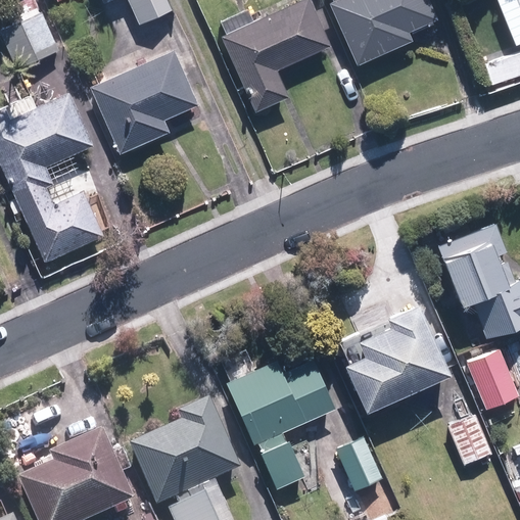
[(37,0),(19,0),(3,7),(11,26),(0,31),(0,36),(14,68),(59,49),(37,0)]
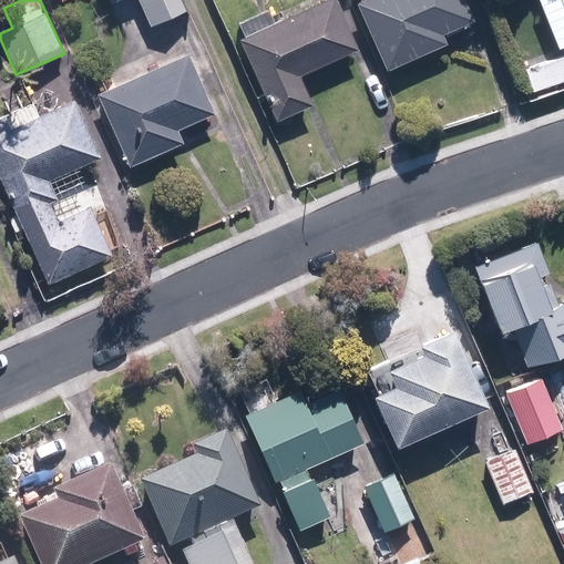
[(182,0),(108,0),(112,8),(130,0),(140,0),(152,26),(187,10),(182,0)]
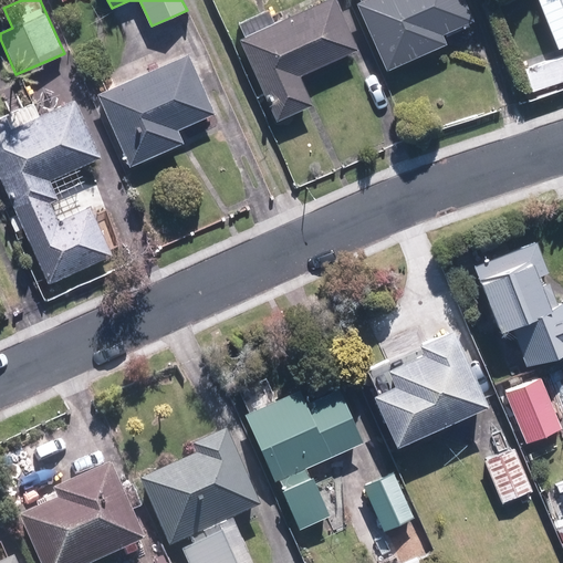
[(362,50),(339,0),(324,0),(282,20),(275,6),(229,27),(274,125),(312,107),(300,79),(362,50)]
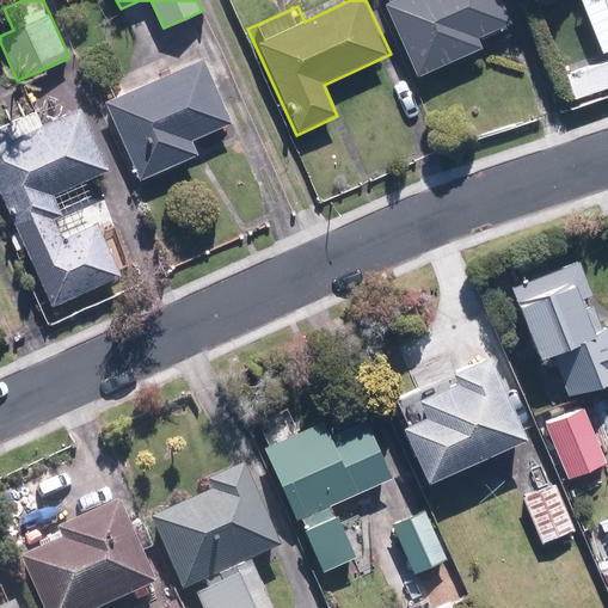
[(385,0),(418,79),(484,51),(478,38),(511,24),(501,0),(385,0)]
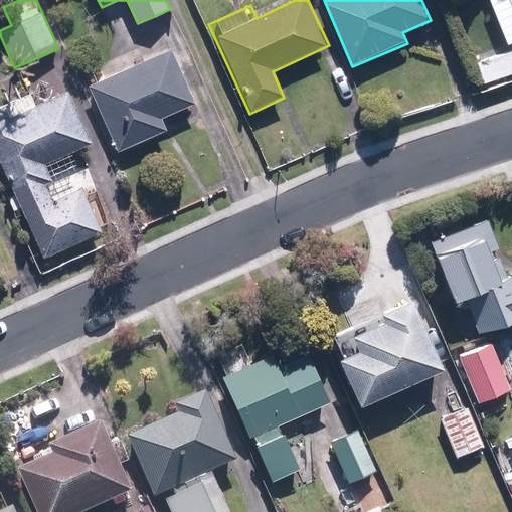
[(88,82),(116,153),(167,132),(161,118),(193,105),(171,49),(88,82)]
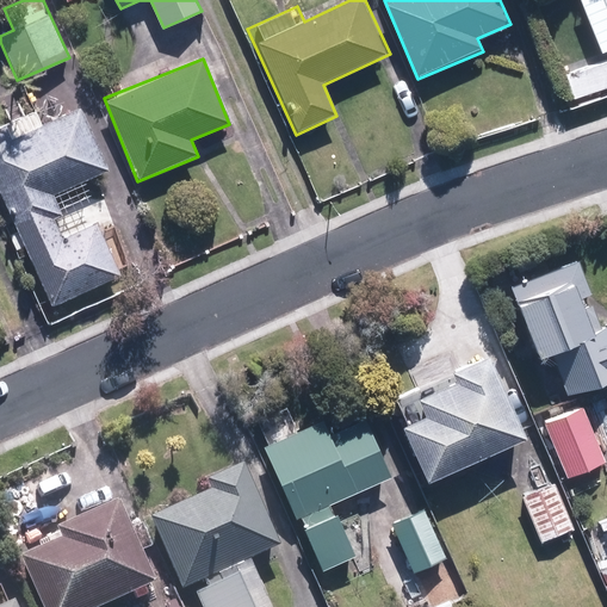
[(606,60),(563,78),(574,105),(606,92),(606,60)]
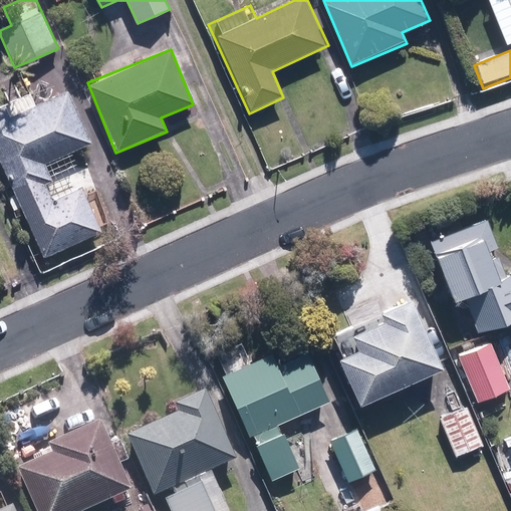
[(32,93),(0,107),(0,156),(43,258),(104,232),(83,185),(60,195),(46,163),(96,142),(73,88),(36,104),(32,93)]
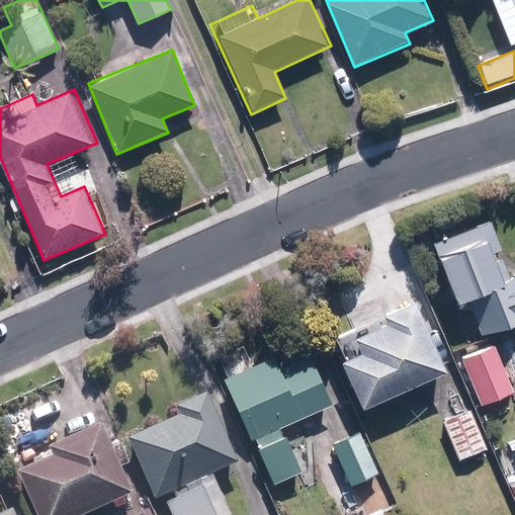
[(514,322),(514,280),(491,222),(435,244),(458,302),(465,298),(481,336),(514,322)]
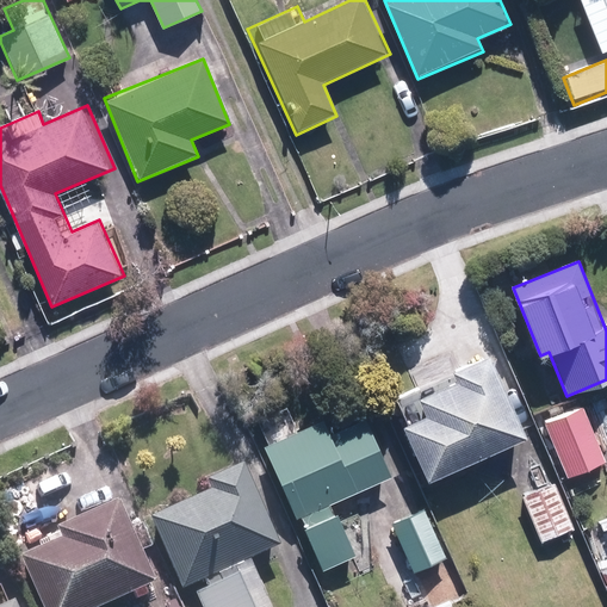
[(432,478),(531,437),(495,351),(454,367),(459,378),(420,395),(428,414),(408,423),(432,478)]
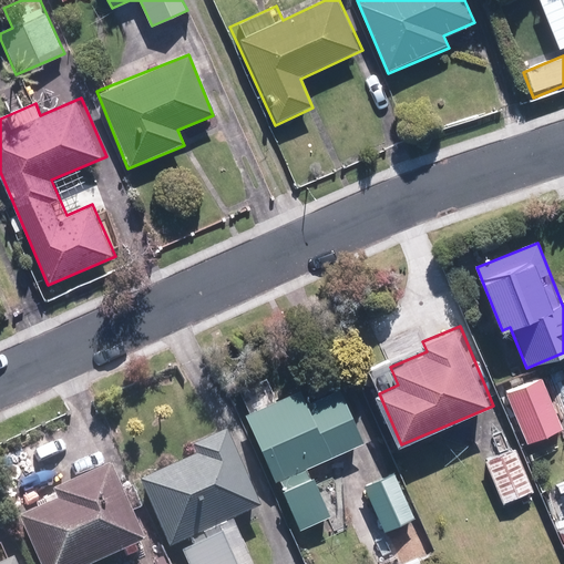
[(561,429),(540,378),(506,392),(527,442),(561,429)]
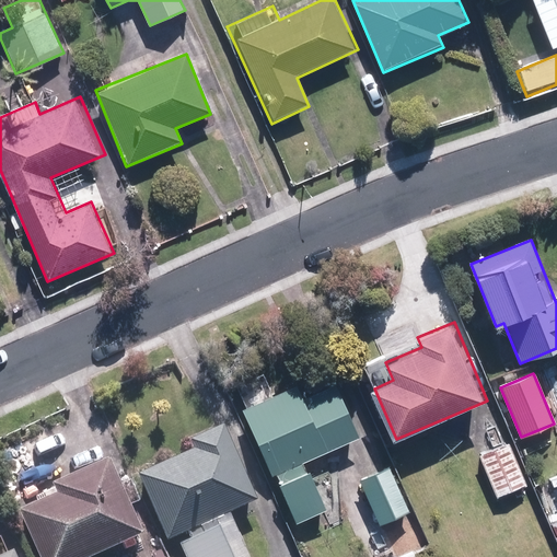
[(303,462),(359,438),(333,379),(302,393),(299,383),(243,408),(296,524),(329,509),(312,470),(308,471),(303,462)]
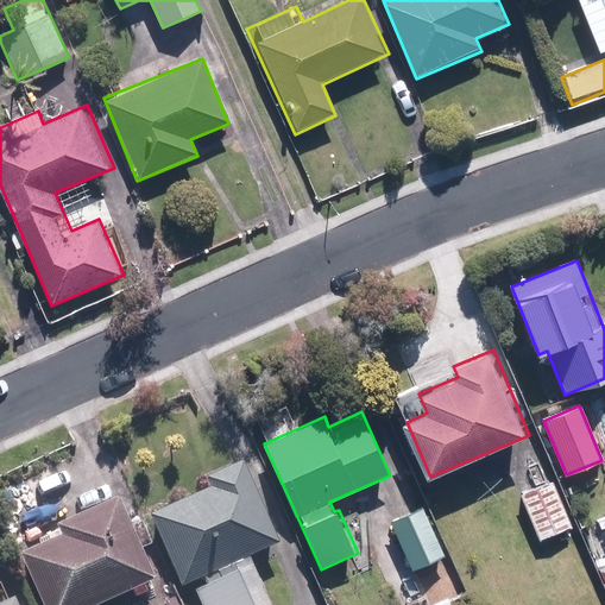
[(151,517),(182,588),(281,546),(246,466),(207,483),(210,491),(151,517)]
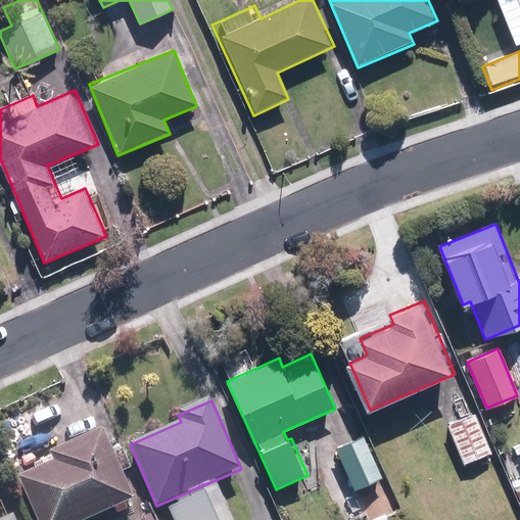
[(492,455),(473,414),(446,426),(465,467),(492,455)]
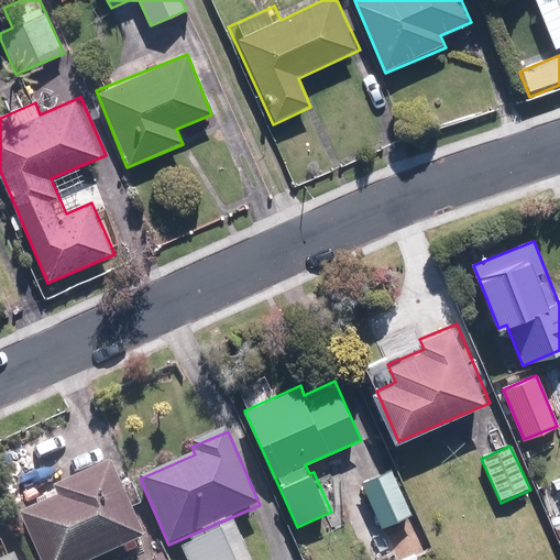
[(57,498),(20,515),(40,559),(97,559),(145,539),(112,462),(53,487),(57,498)]
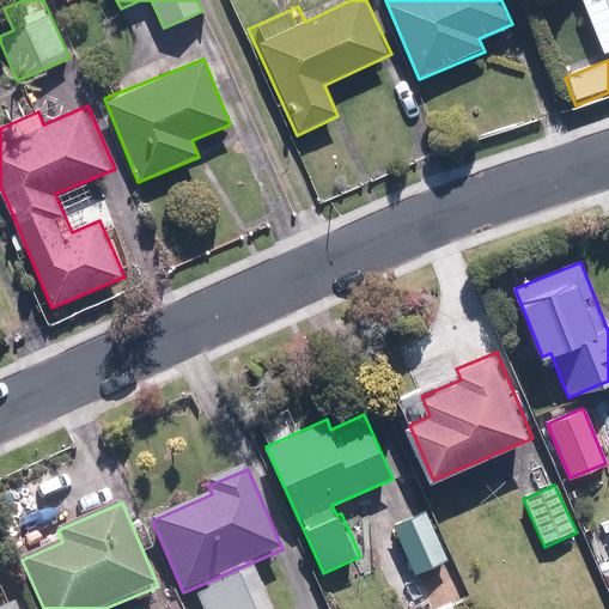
[(458,586),(424,510),(365,536),(399,608),(408,608),(458,586)]
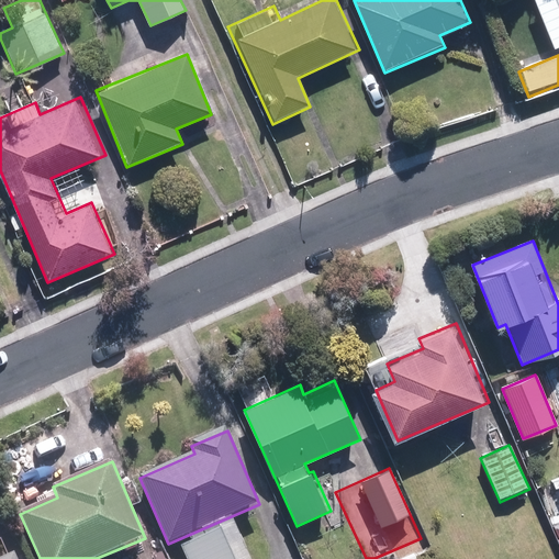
[(233,558),(222,532),(181,549),(186,558),(233,558)]
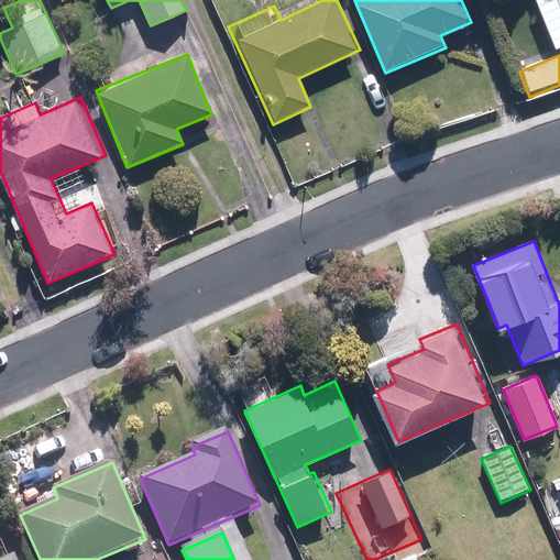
All buildings are outlined.
